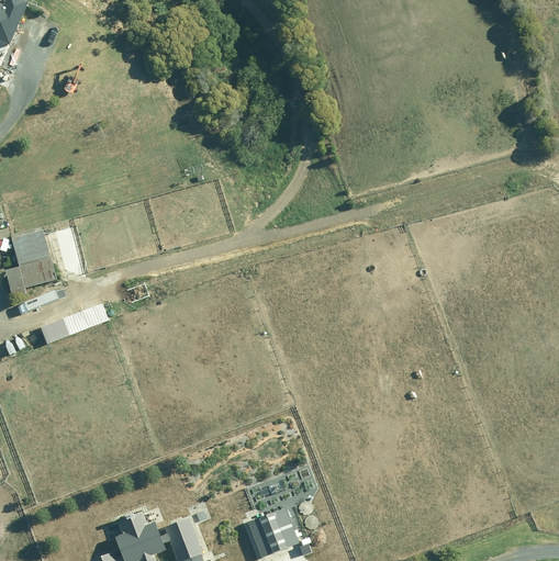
[(0,41),(11,46),(30,4),(20,0),(8,0),(6,7),(0,4),(0,41)]
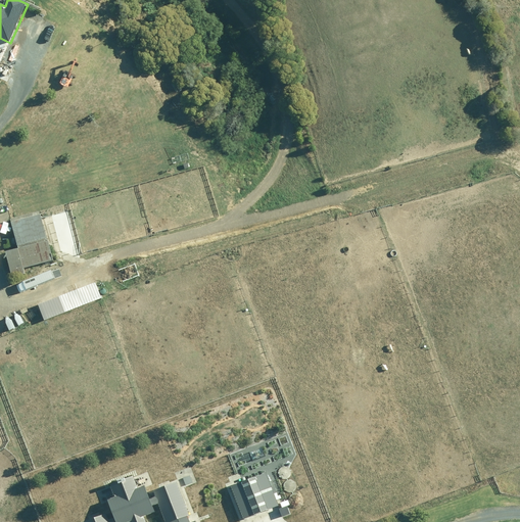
[(17,247),(4,251),(10,275),(24,272),(22,268),(51,259),(39,214),(10,221),(17,247)]
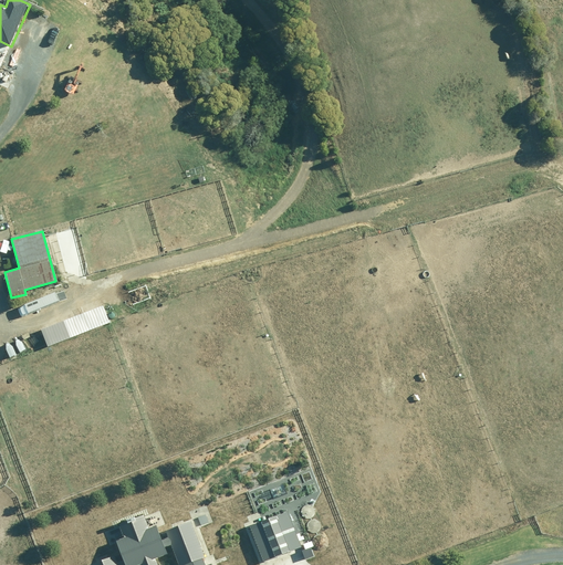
[(287,512),(249,525),(262,561),(300,546),(287,512)]
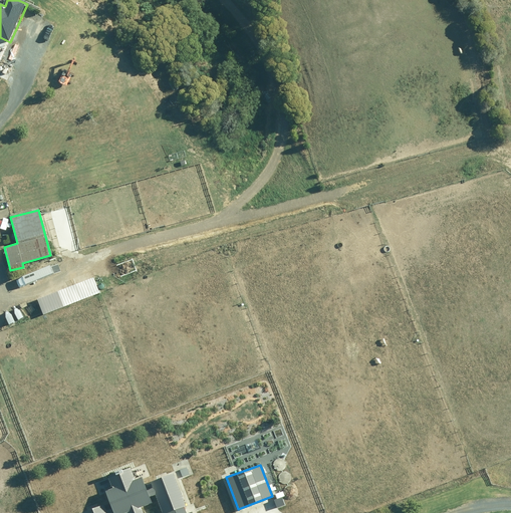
[(112,488),(106,490),(112,512),(122,512),(126,512),(142,512),(141,506),(151,503),(143,477),(134,479),(132,471),(109,477),(112,488)]
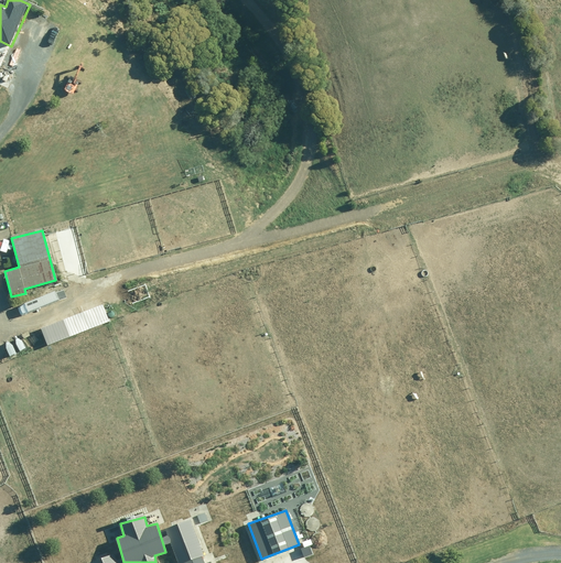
[(168,528),(179,562),(212,562),(209,562),(204,562),(190,520),(168,528)]
